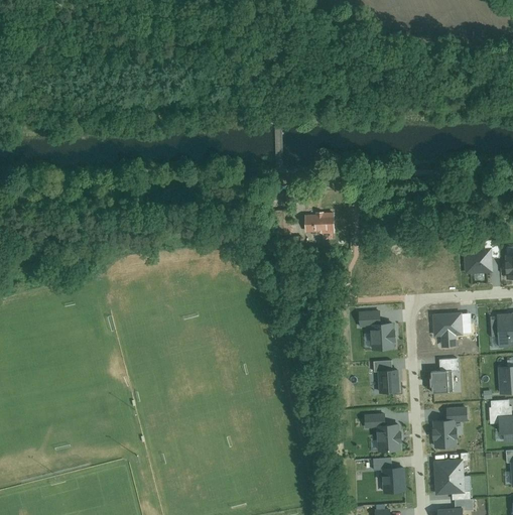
[(279,238),(289,237),(288,212),(278,212),(279,238)]
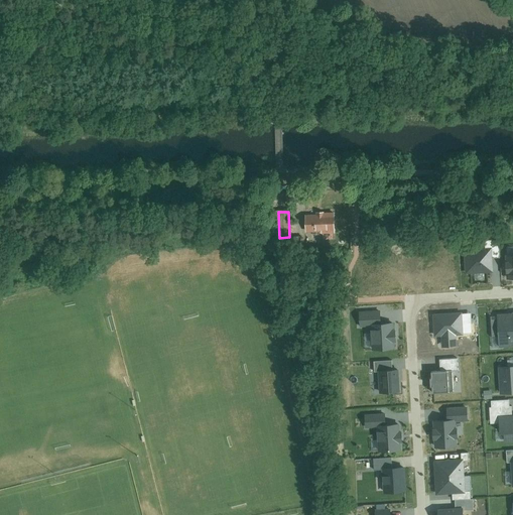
[(301,214),(301,236),(332,235),(331,214),(301,214)]
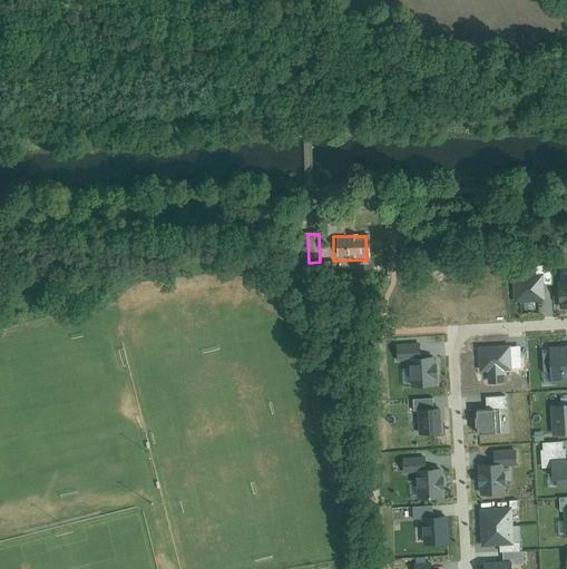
[(511,275),(512,303),(544,301),(544,285),(551,285),(550,265),(534,266),(535,274),(511,275)]
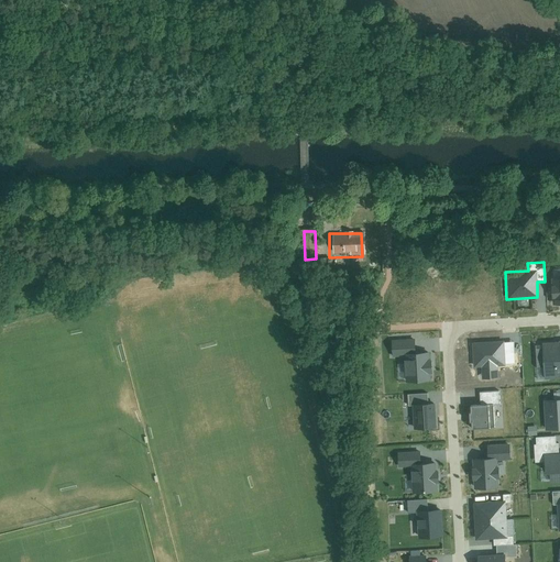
[(406,381),(429,379),(427,351),(415,351),(414,338),(386,339),(387,359),(405,357),(406,381)]
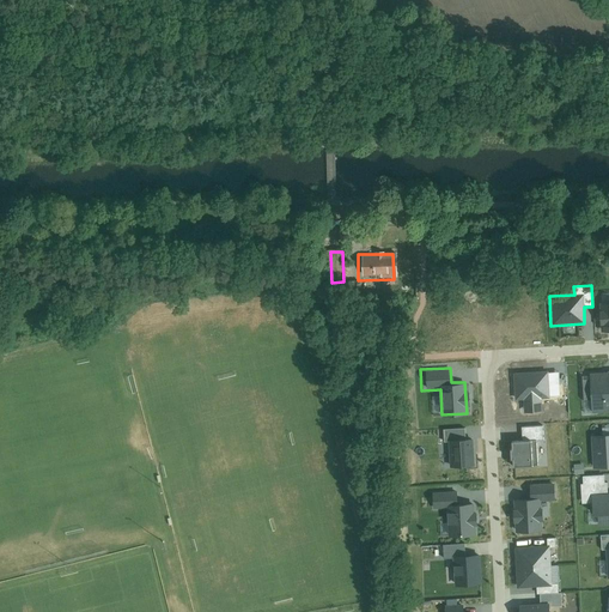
[(602,375),(585,376),(585,377),(578,379),(580,413),(588,413),(588,416),(608,413),(608,373),(602,374),(602,375)]
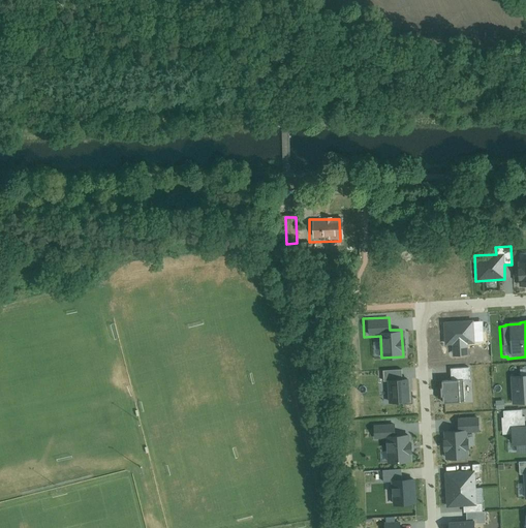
[(470,322),(440,323),(441,342),(441,347),(449,347),(450,356),(464,356),(464,345),(471,345),(471,343),(480,343),(478,323),(470,323),(470,322)]
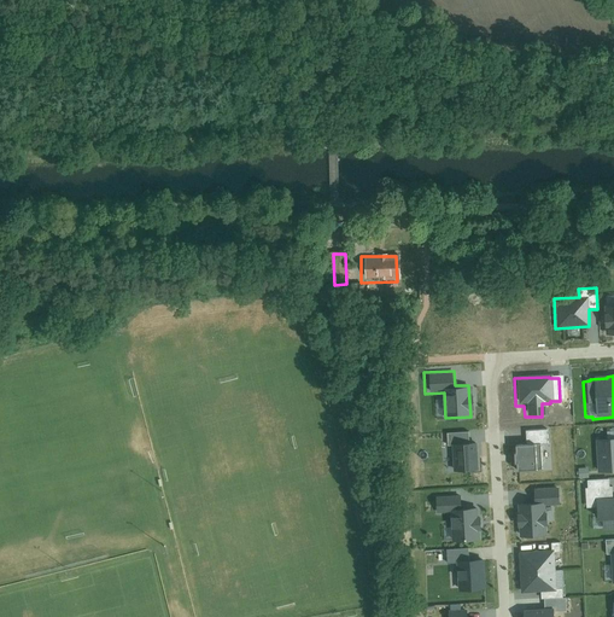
[(516,470),(542,469),(541,443),(547,443),(545,429),(525,430),(526,443),(515,444),(516,470)]
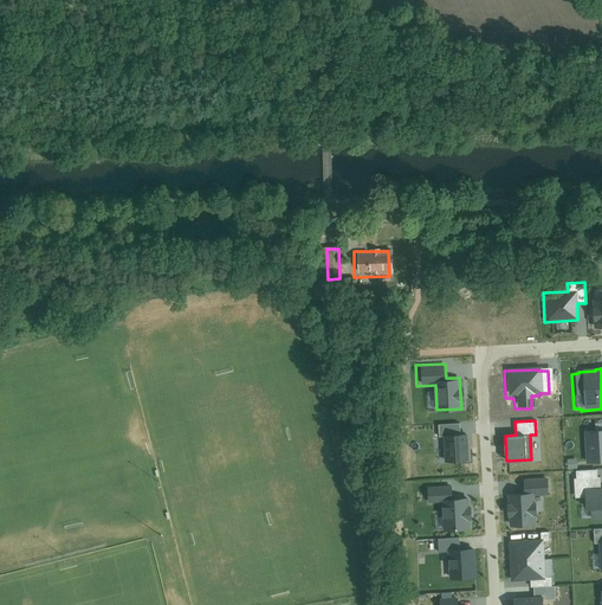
[(444,462),(468,461),(467,432),(459,433),(458,423),(437,423),(438,437),(442,437),(444,462)]
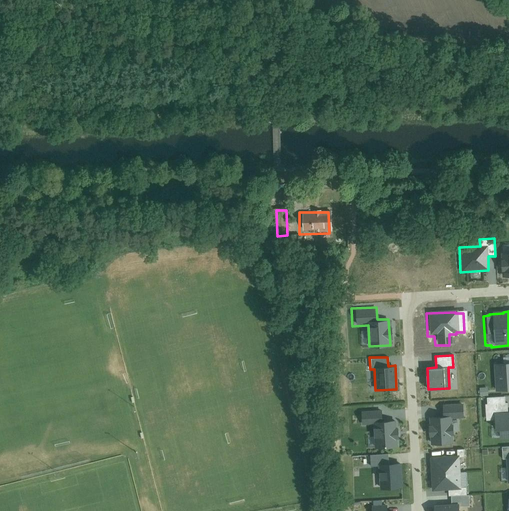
[(508,361),(493,363),(495,390),(508,389),(508,361)]
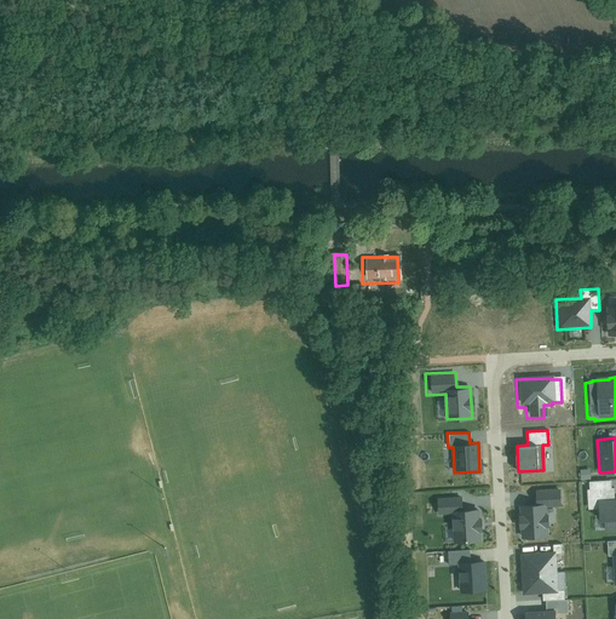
[(593,532),(615,531),(615,498),(612,498),(612,480),(585,481),(586,509),(598,509),(598,519),(593,520),(593,532)]
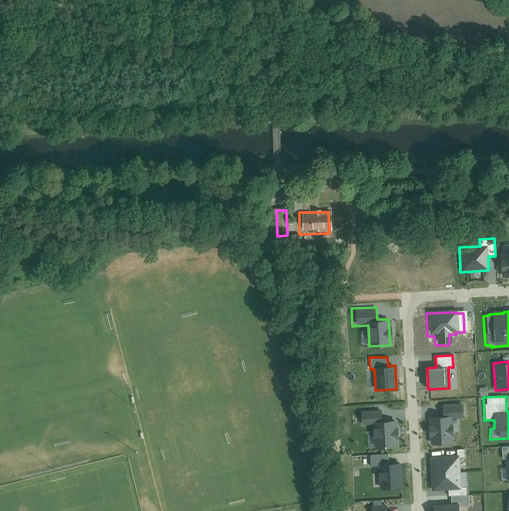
[(428,416),(430,443),(453,442),(451,418),(463,417),(463,403),(441,405),(442,415),(428,416)]
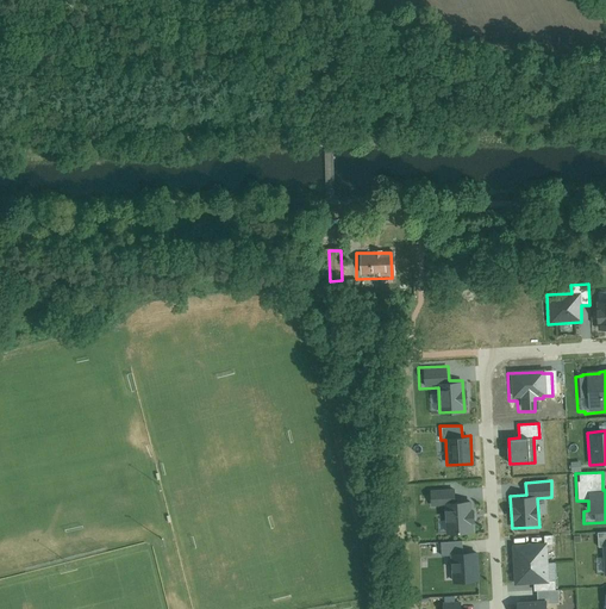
[(444,533),(473,532),(472,499),(454,501),(454,489),(429,490),(430,510),(444,510),(444,533)]
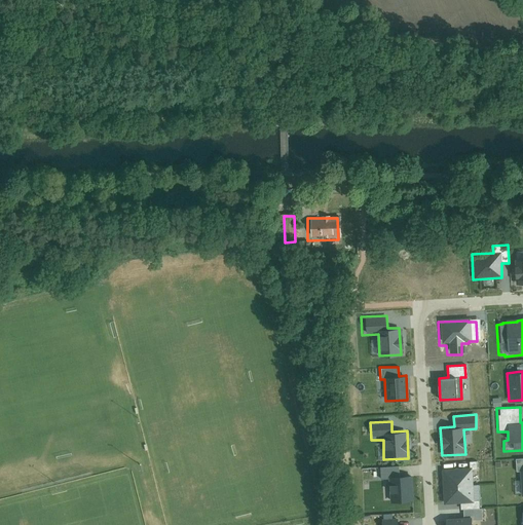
[(389,502),(413,501),(412,475),(399,475),(399,465),(379,466),(379,479),(388,478),(389,502)]
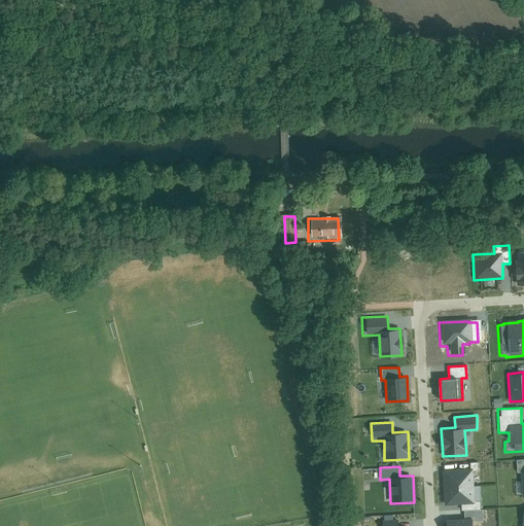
[(442,469),(443,487),(473,485),(472,468),(442,469)]
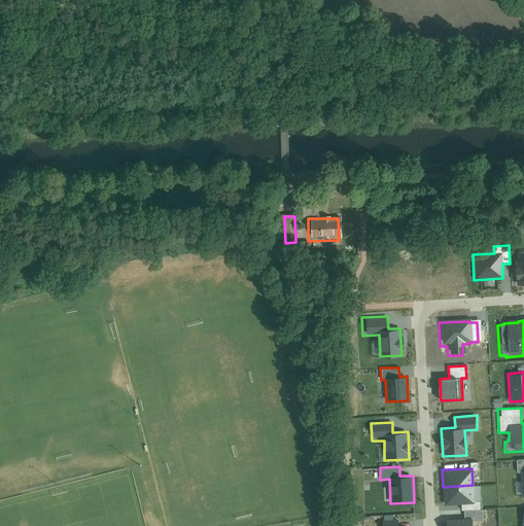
[(443,487),(444,504),(475,502),(473,485),(443,487)]
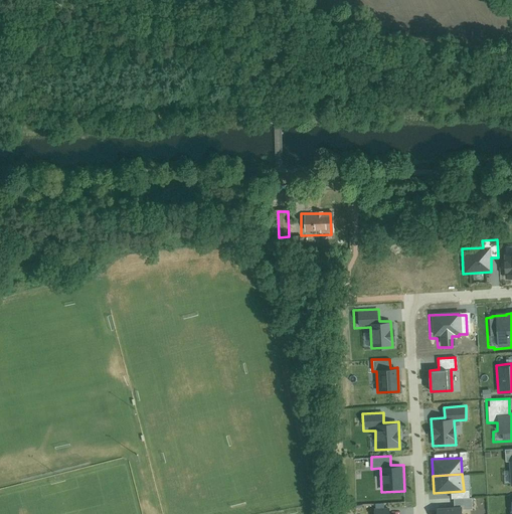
[(434,510),(434,513),(458,513),(459,511),(470,510),(469,499),(451,500),(451,509),(434,510)]
